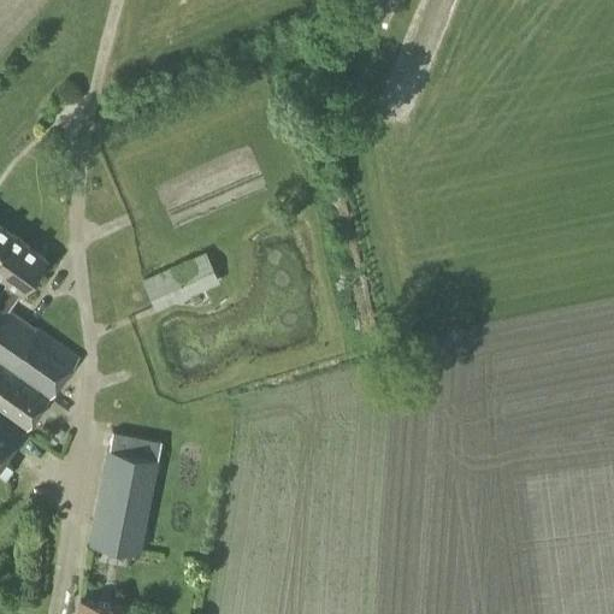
[(402,28),(401,0),(370,0),(371,28),(402,28)]
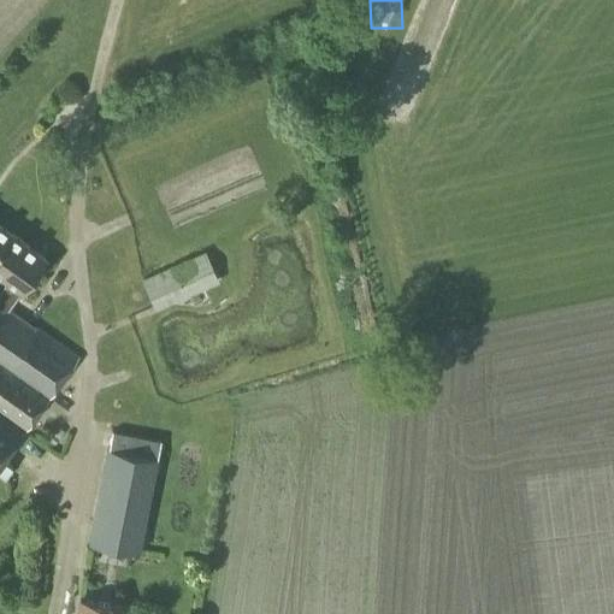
[(24,295),(48,261),(0,226),(0,277),(7,283),(0,293),(0,474),(7,480),(15,471),(6,464),(80,360),(9,310),(21,293),(24,295)]
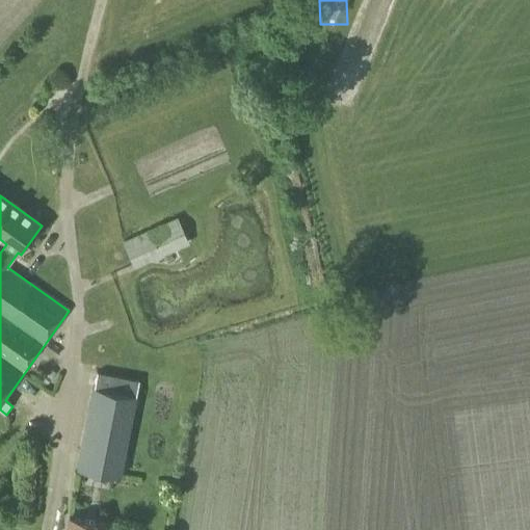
[(135,269),(190,244),(179,217),(123,243),(135,269)]
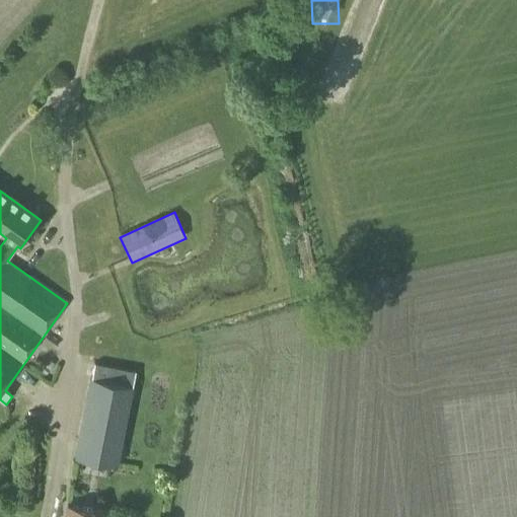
[(119,467),(137,373),(95,365),(93,379),(90,379),(75,458),(119,467)]
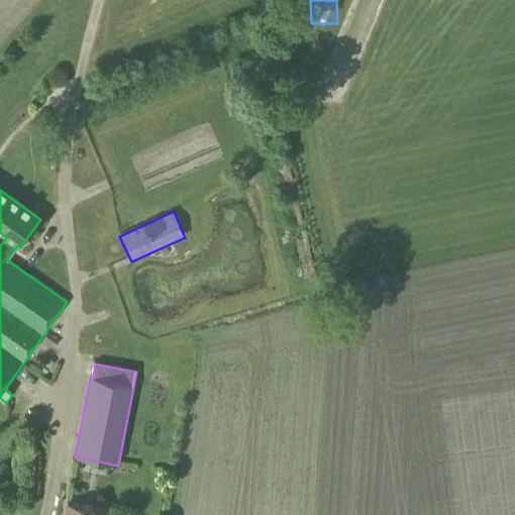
[(107,514),(108,512),(68,504),(66,514),(107,514)]
